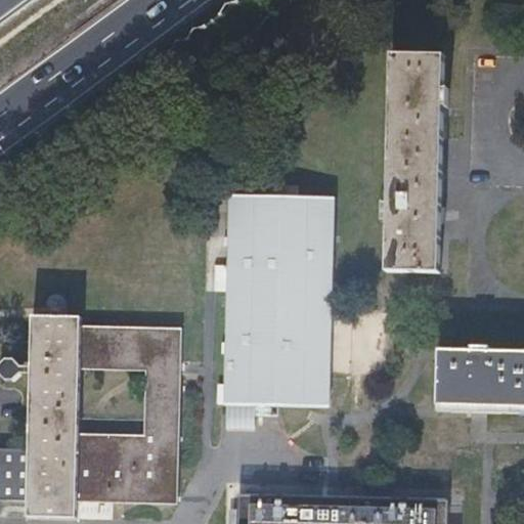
[(387,267),(441,269),(445,103),(450,103),(450,84),(445,84),(446,50),(393,48),(389,201),(383,200),(382,219),(388,220),(387,267)]
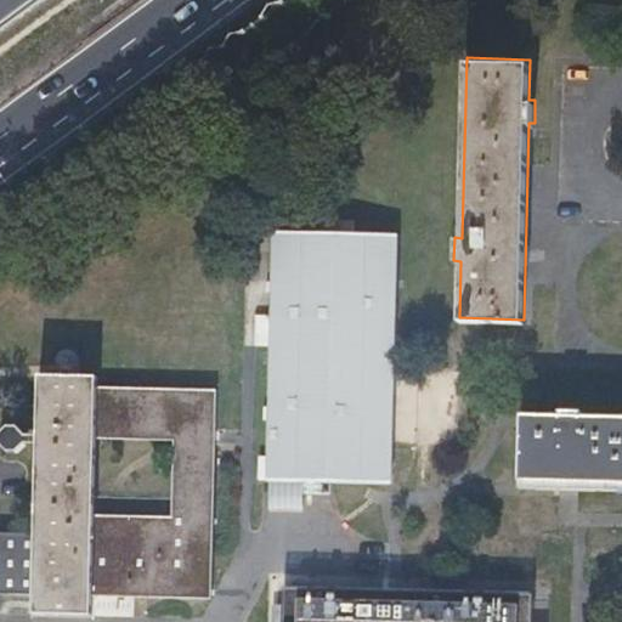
[(273,241),(266,488),(379,492),(393,492),(400,244),(273,241)]
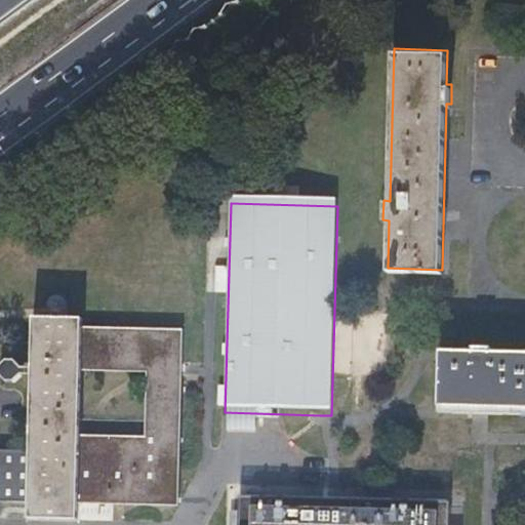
[(13,317),(12,370),(12,379),(11,451),(0,451),(0,502),(11,502),(11,520),(62,521),(61,503),(162,505),(165,328),(62,326),(62,318),(13,317)]
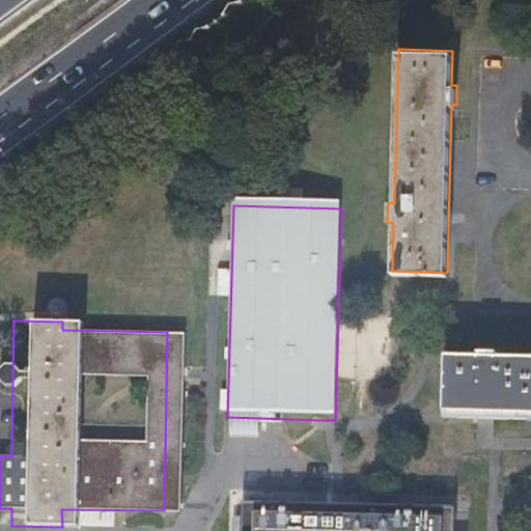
[(530,409),(530,353),(498,353),(498,348),(478,347),(478,353),(445,352),(444,408),(530,409)]
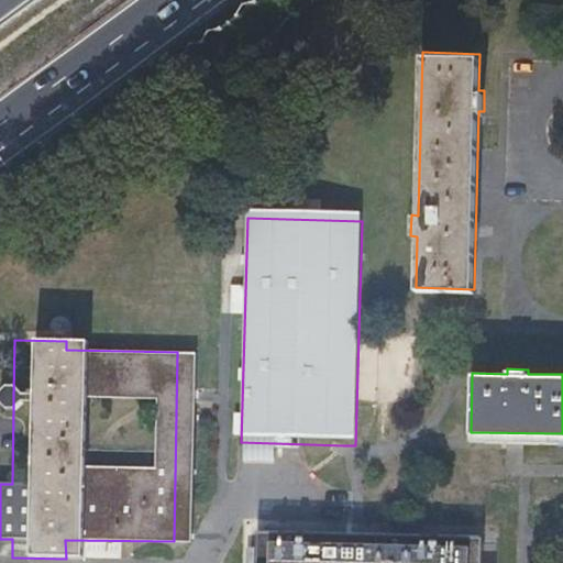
[(13,407),(13,397),(3,397),(0,393),(0,408),(3,407),(13,407)]
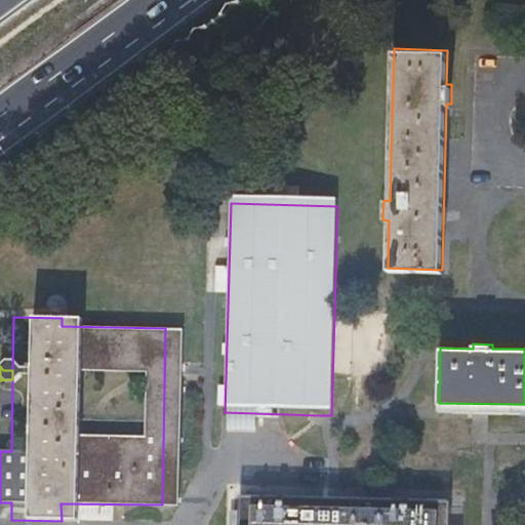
[(447,524),(448,498),(335,495),(241,492),(240,524),(447,524)]
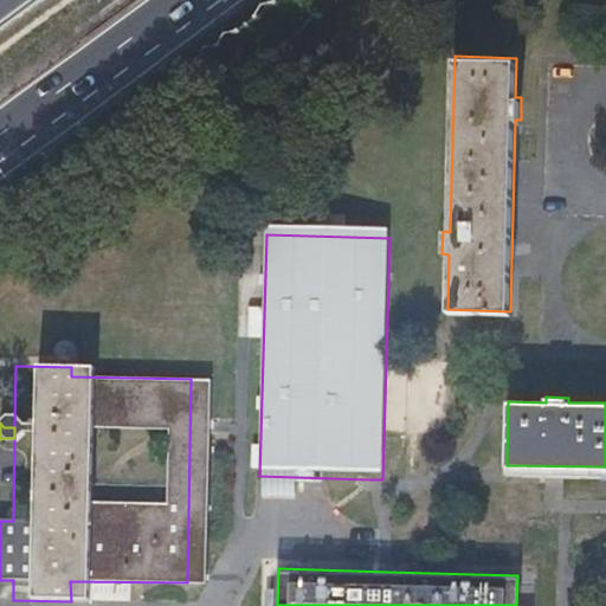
[(533,605),(534,575),(517,575),(516,605),(533,605)]
